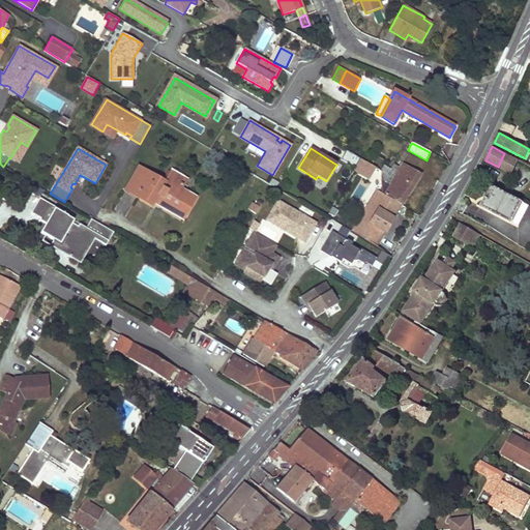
[(504,153),(498,167),(512,174),(520,160),(504,153)]
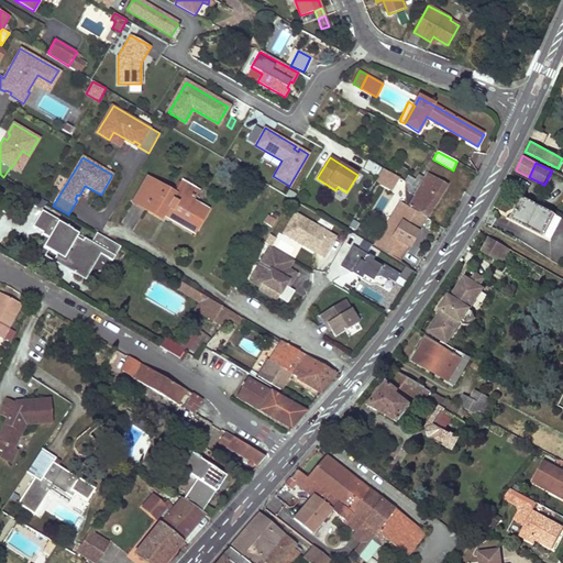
[(371,164),(364,176),(376,181),(376,180),(383,169),(371,164)]
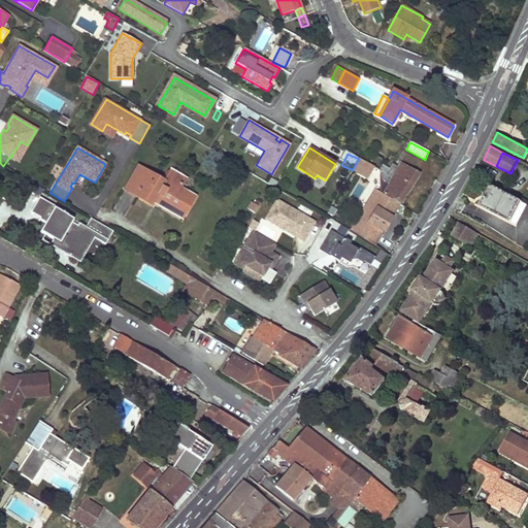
[(374,167),(359,159),(353,169),(369,177),(374,167)]
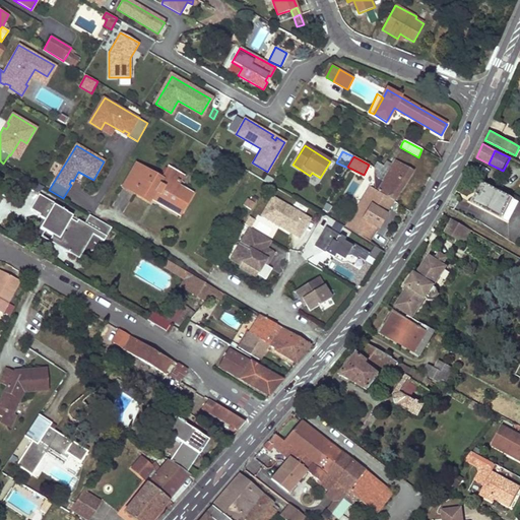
[(126,159),(116,177),(126,182),(135,166),(126,159)]
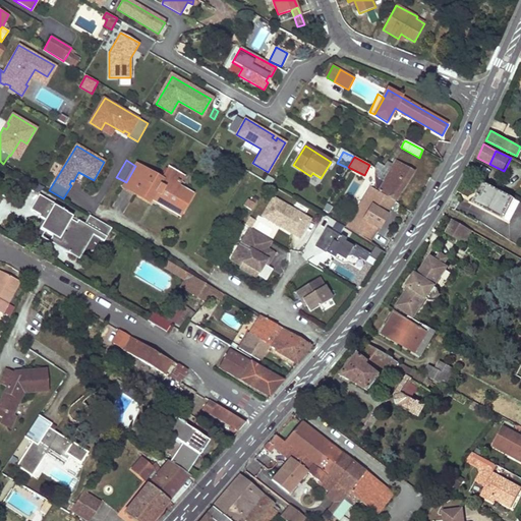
[(395,203),(414,172),(395,161),(383,182),(374,176),(375,191),(379,193),(395,203)]
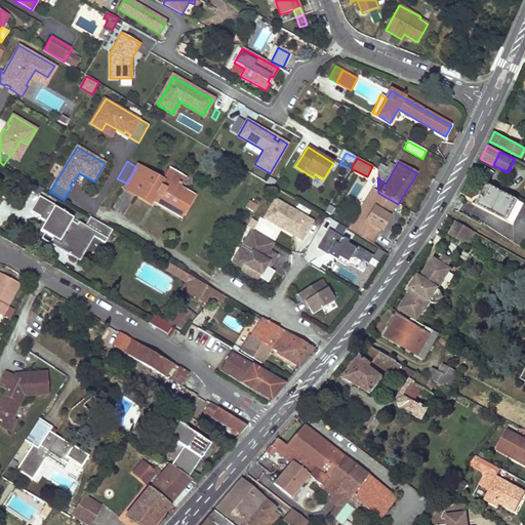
[(137,165),(136,167),(127,184),(124,188),(151,203),(154,199),(155,197),(160,199),(158,201),(176,211),(187,194),(176,189),(184,177),(170,169),(163,180),(137,165)]
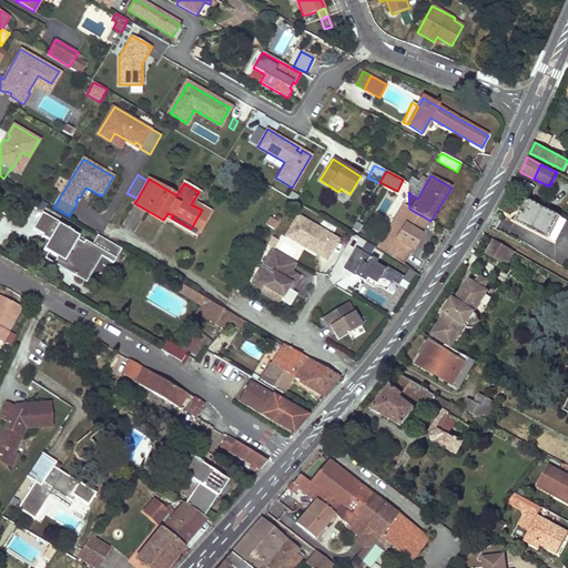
[(521,213),(525,214),(531,202),(525,199),(519,212),(521,213)]
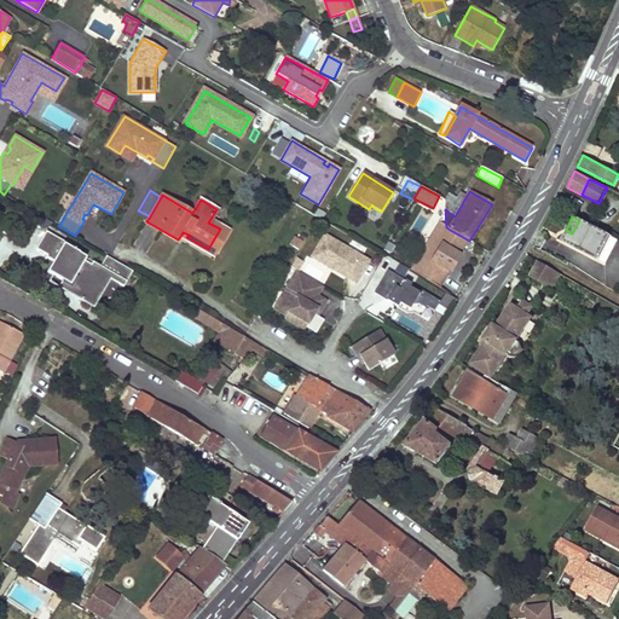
[(609,236),(579,220),(572,233),(568,232),(563,243),(597,260),(609,236)]
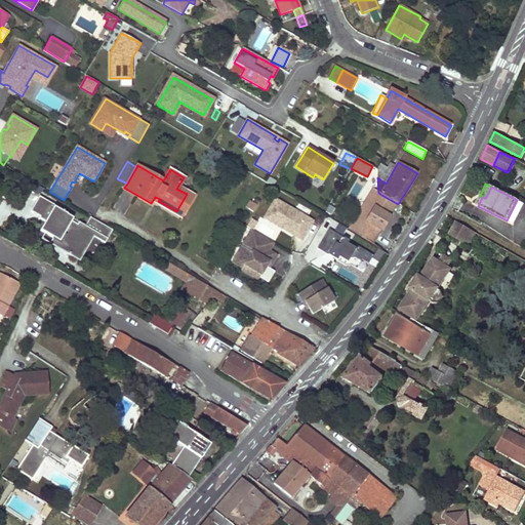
[(187,194),(176,211),(182,215),(192,197),(187,194)]
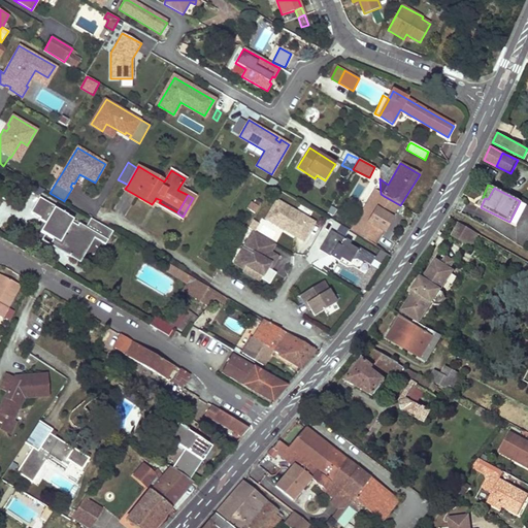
[(375,245),(400,205),(384,196),(376,208),(363,231),(355,227),(353,232),(375,245)]
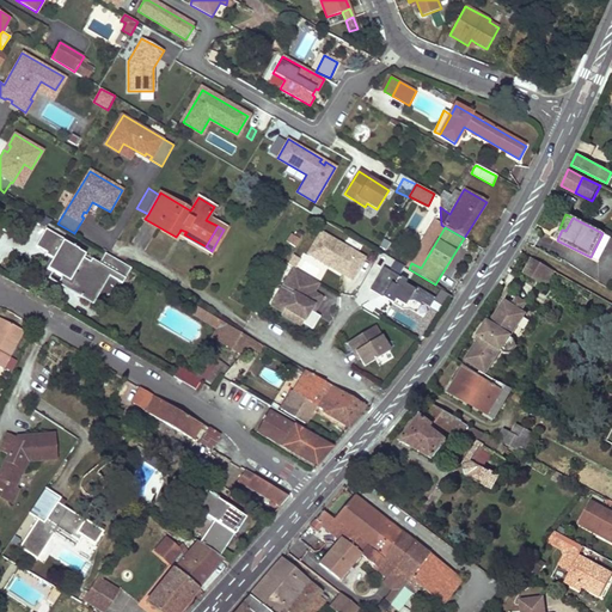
[(46,228),(35,245),(47,252),(46,254),(53,258),(47,268),(61,276),(59,281),(78,292),(77,295),(83,299),(85,297),(91,300),(106,275),(122,283),(132,268),(105,252),(99,262),(92,258),(90,261),(84,257),(85,254),(78,250),(79,249),(63,240),(63,239),(46,228)]
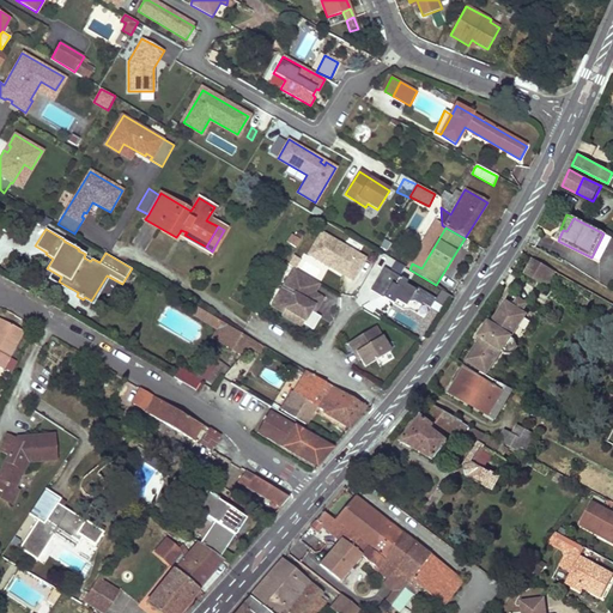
[(352,281),(365,259),(321,232),(308,255),(352,281)]
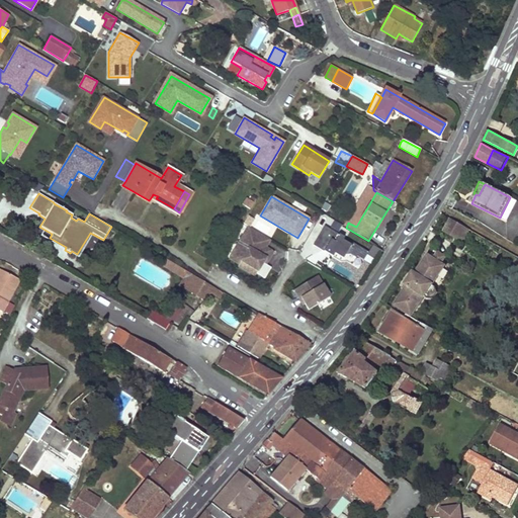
[(458,241),(464,230),(465,228),(450,220),(443,232),(458,241)]
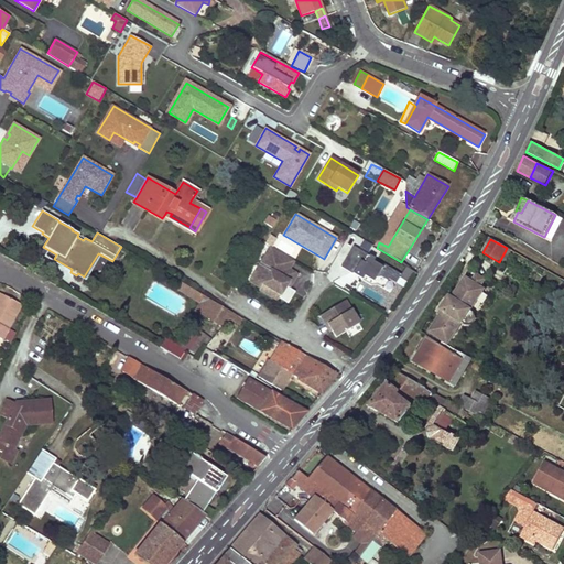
[(270,247),(250,282),(261,289),(263,285),(281,295),(286,286),(289,282),(292,283),(297,274),(289,269),(294,261),(270,247)]
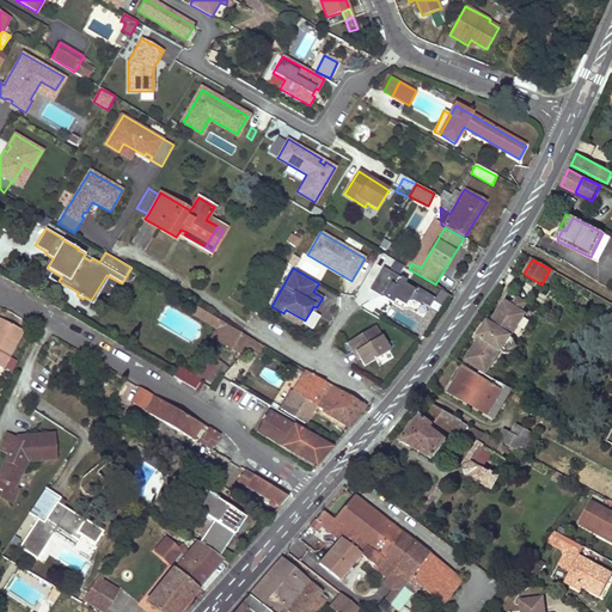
[(383,268),(369,289),(385,299),(393,293),(408,301),(414,300),(421,305),(422,303),(429,307),(435,298),(416,287),(414,289),(404,283),(407,281),(383,268)]
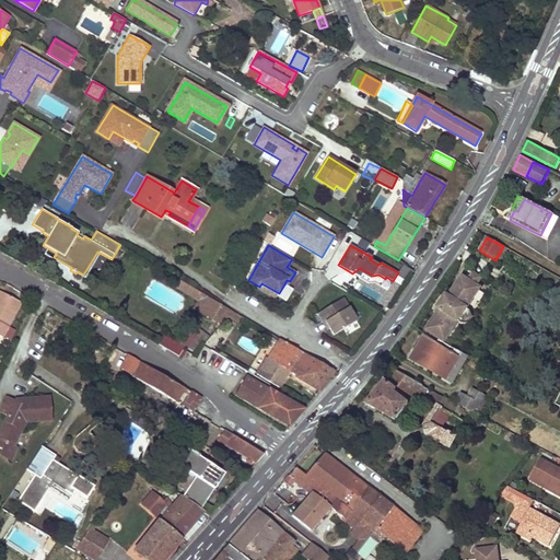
[(506,252),(502,248),(496,260),(500,263),(506,252)]
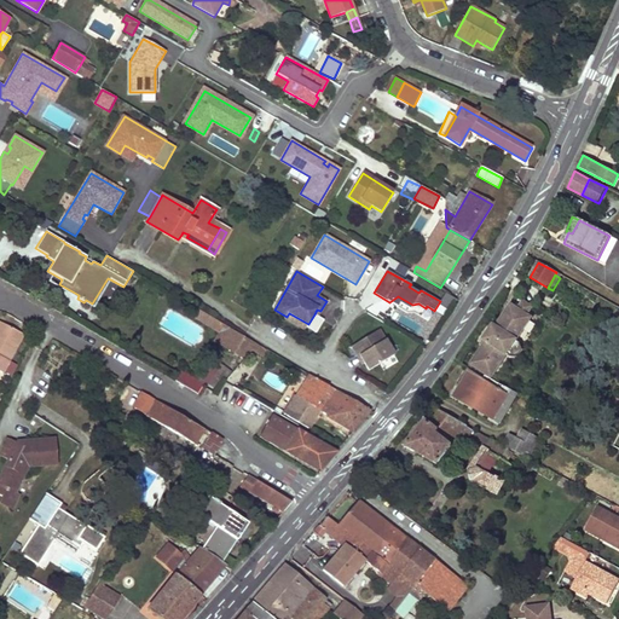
[(113,302),(120,287),(111,282),(103,298),(113,302)]
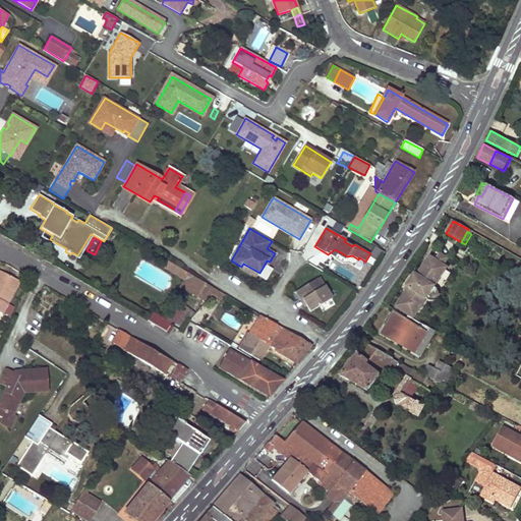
[(335,249),(328,254),(343,264),(348,263),(354,267),(358,259),(352,255),(347,256),(335,249)]
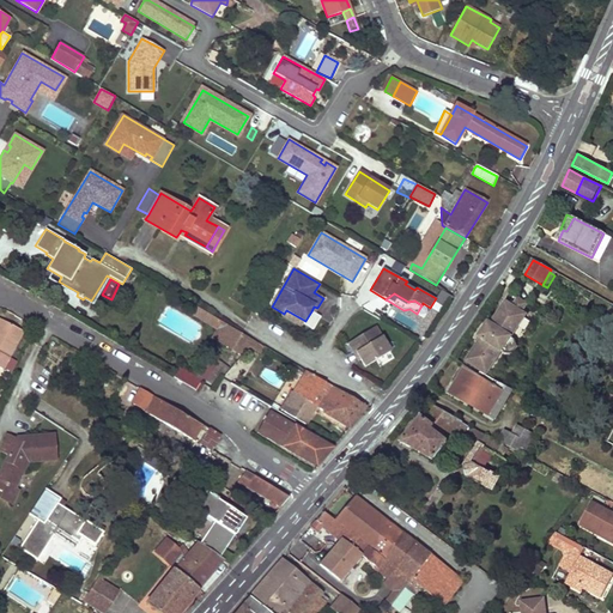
[(480,343),(468,360),(486,374),(502,351),(505,354),(514,354),(517,347),(515,340),(510,338),(525,317),(523,314),(522,313),(526,305),(519,299),(515,305),(509,301),(495,322),(492,320),(478,341),(480,343)]
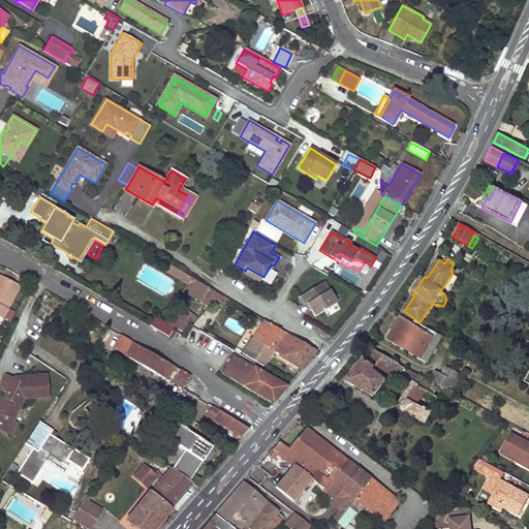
[(189,276),(166,262),(163,270),(185,283),(189,276)]
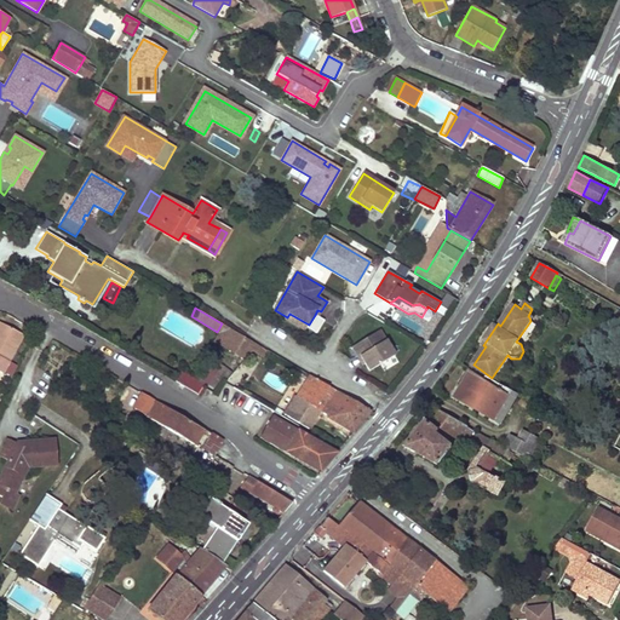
[(305,331),(309,325),(290,314),(287,317),(286,319),(305,331)]
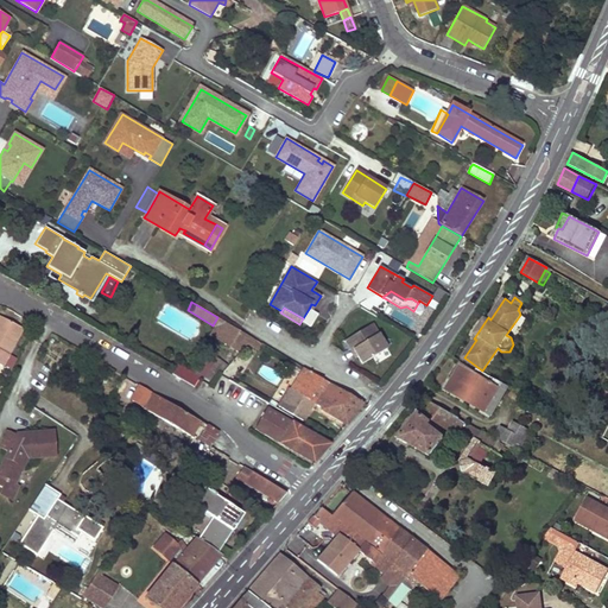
[(0,365),(2,367),(24,329),(0,316),(0,365)]
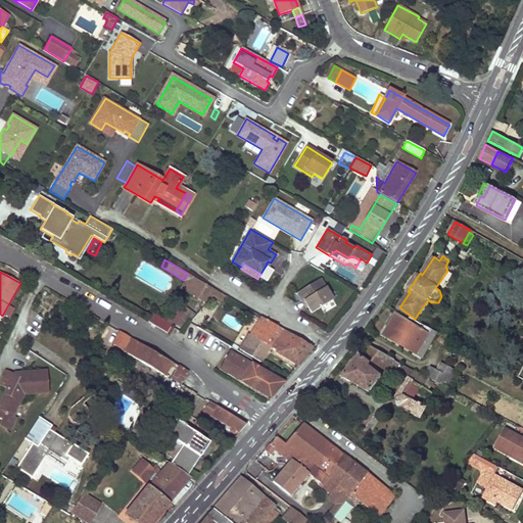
[(183,280),(178,287),(183,289),(187,282),(191,276),(187,273),(183,280)]
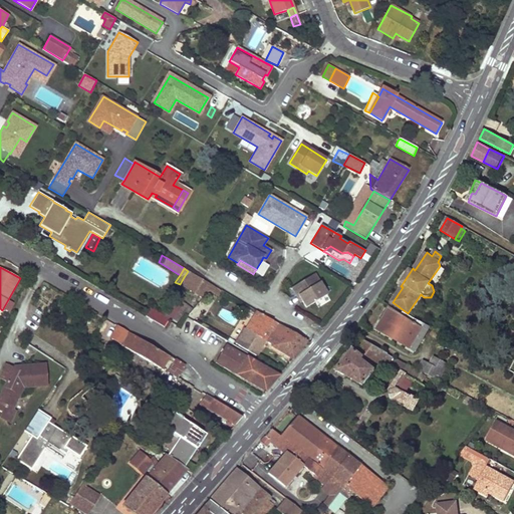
[(202,279),(188,271),(184,277),(180,284),(193,292),(202,279)]
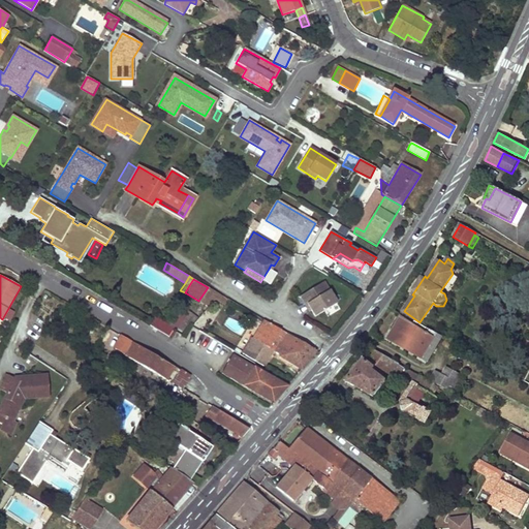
[(338,304),(324,282),(302,297),(306,304),(308,303),(316,317),(338,304)]
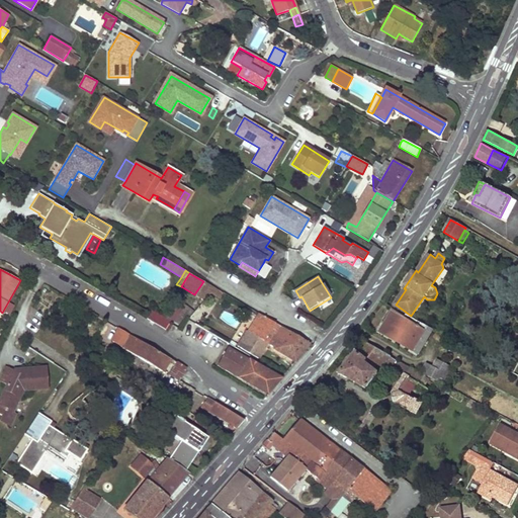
[(203,281),(194,294),(205,300),(209,292),(219,298),(223,292),(203,281)]
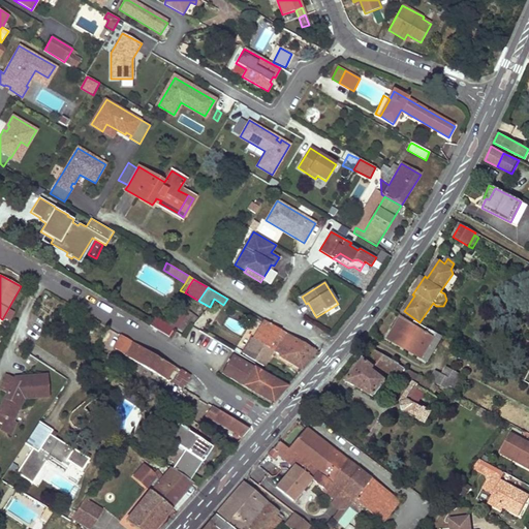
[(169,337),(174,329),(152,316),(148,324),(169,337)]
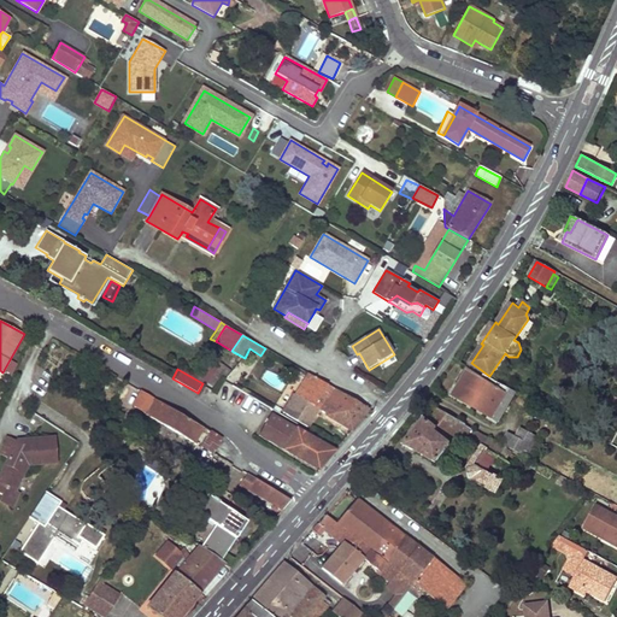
[(452,397),(498,423),(516,393),(483,376),(481,380),(468,369),(452,397)]
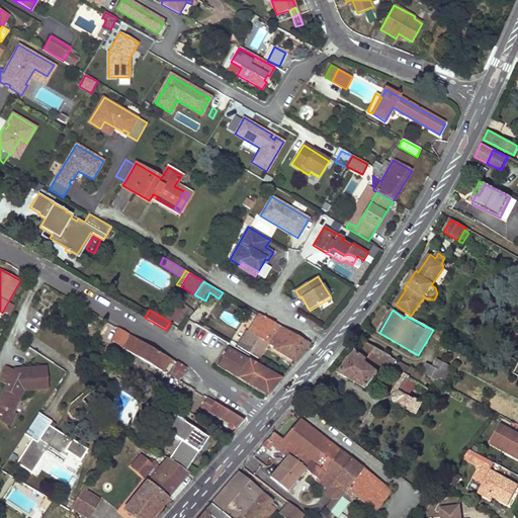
[(310,343),(259,315),(247,333),(246,332),(237,346),(258,359),(268,343),(274,347),(273,349),(295,362),(310,343)]
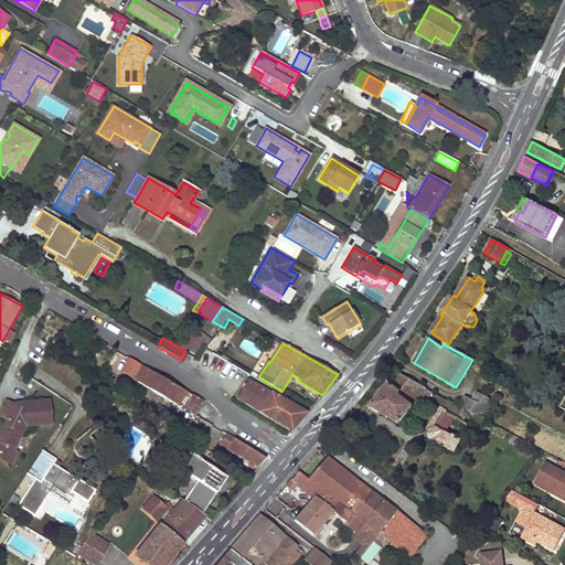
[(187,392),(130,358),(123,371),(132,379),(178,406),(187,392)]
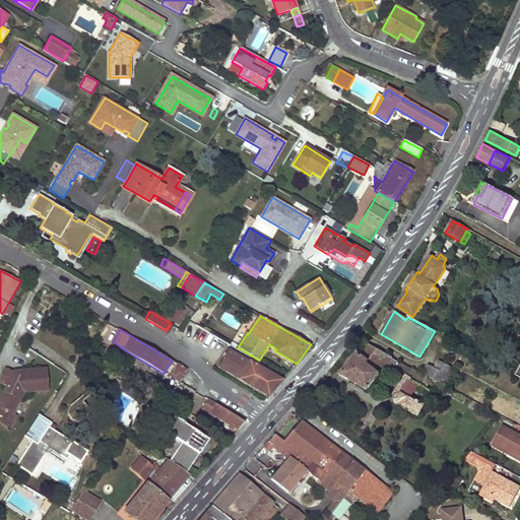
[(399,362),(399,363),(393,359),(366,342),(340,376),(368,391),(387,366),(389,365),(395,369),(394,371),(406,378),(407,376),(416,382),(421,374),(414,370),(413,370),(399,362)]
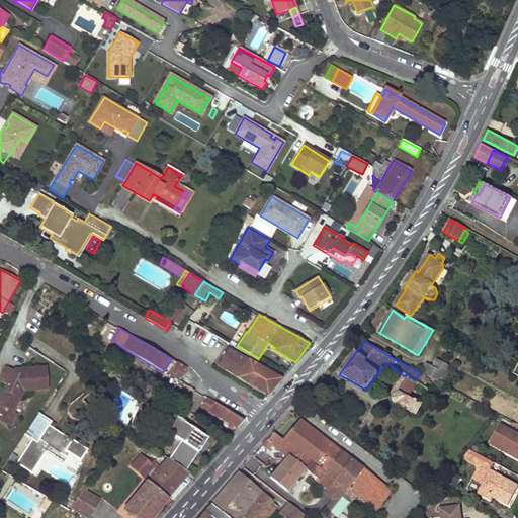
[(280,379),(228,348),(218,365),(252,385),(254,382),(265,390),(264,393),(267,395),(280,379)]
